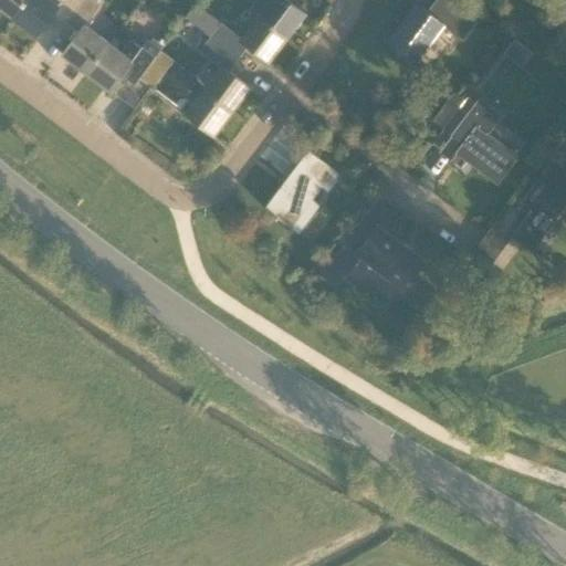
[(0,0),(0,8),(11,17),(23,0),(0,0)]
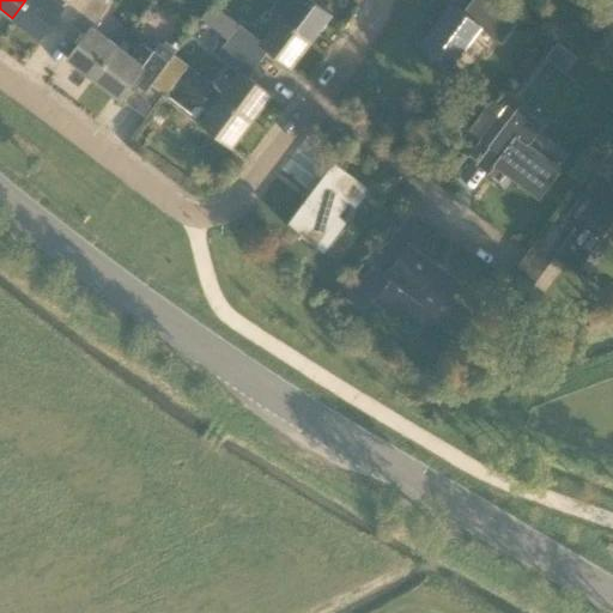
[(25,0),(12,18),(38,38),(58,14),(71,24),(89,0),(25,0)]
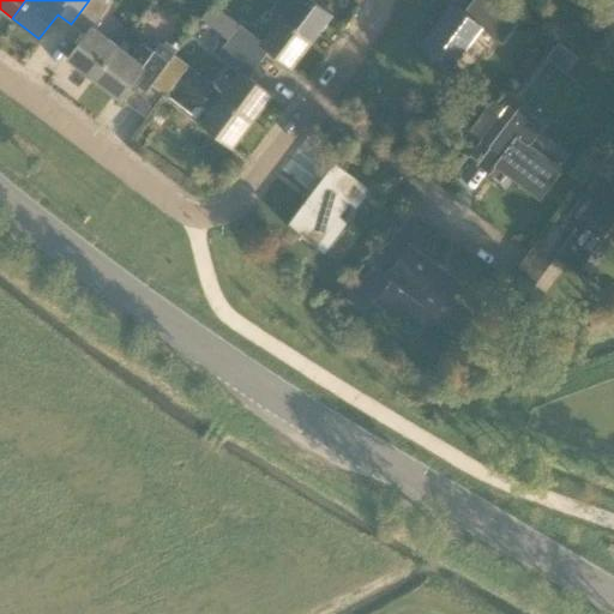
[(89,0),(71,24),(85,35),(67,59),(92,78),(116,46),(92,28),(112,0),(89,0)]
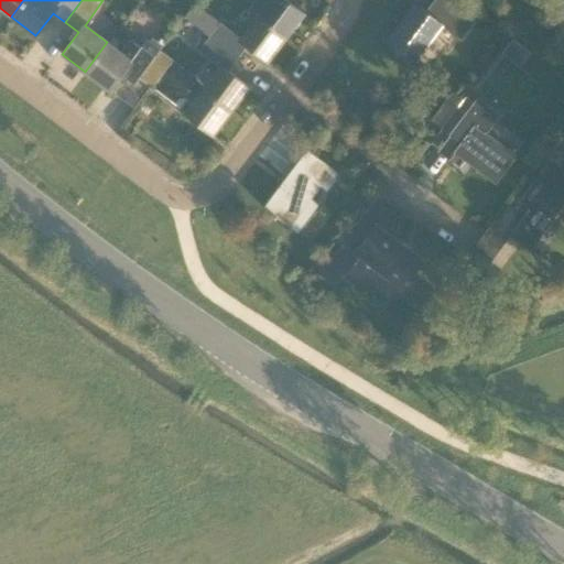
[(257,14),(286,36),(304,12),(288,0),(253,0),(248,8),(257,14)]
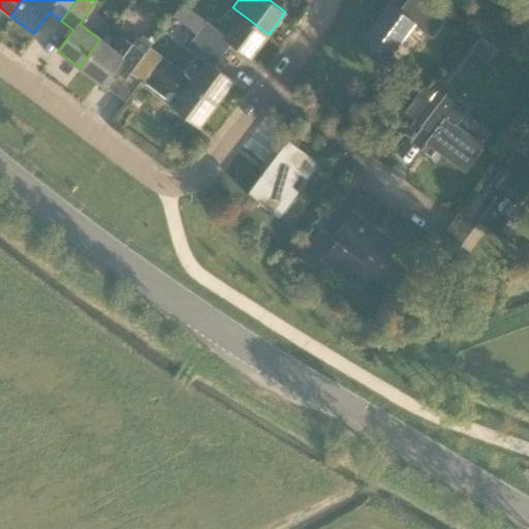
[(442,21),(414,0),(406,0),(399,10),(390,2),(361,41),(386,61),(413,24),(430,36),(442,21)]
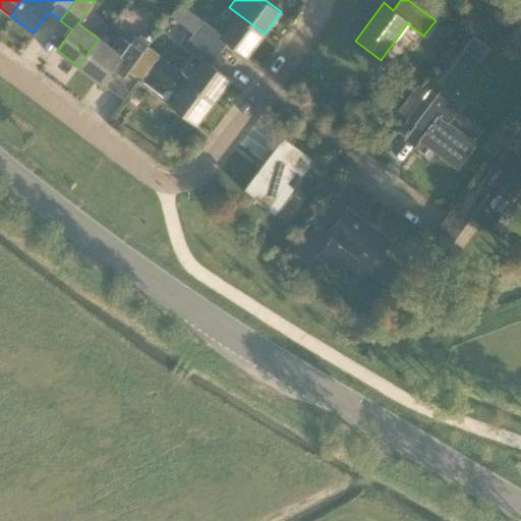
[(201,20),(192,33),(219,52),(228,40),(248,55),(265,34),(237,13),(221,35),(201,20)]
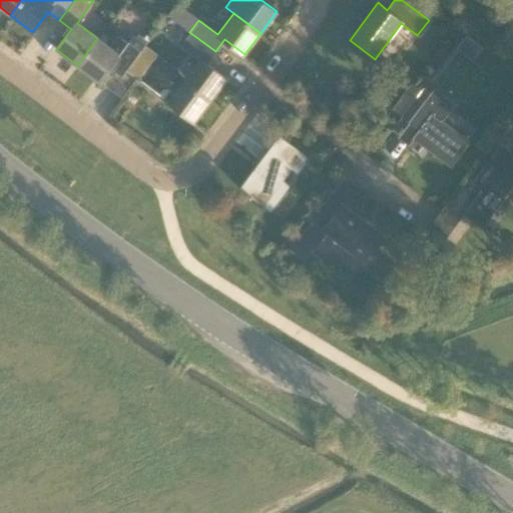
[(215,51),(189,32),(181,44),(199,58),(183,79),(211,100),(226,78),(206,63),(215,51)]
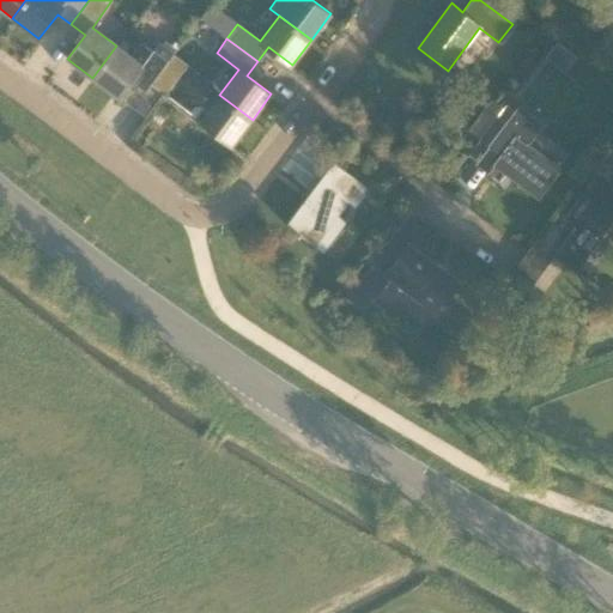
[(141,96),(151,84),(173,55),(159,44),(153,52),(140,42),(131,56),(116,46),(92,78),(119,98),(128,86),(141,96)]
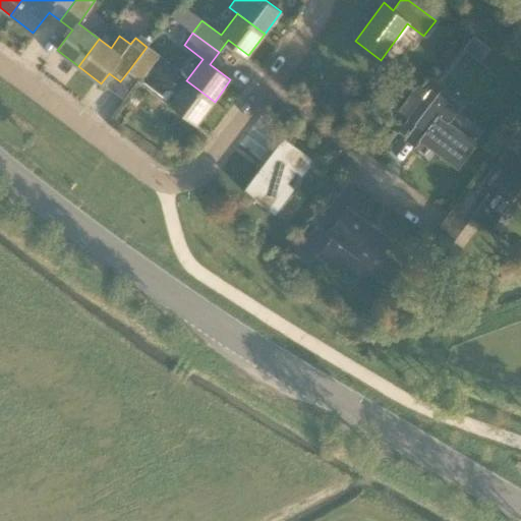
[(147,47),(128,71),(140,80),(159,56),(147,47)]
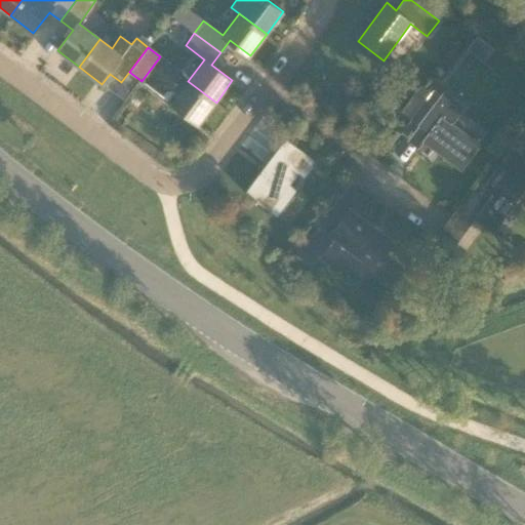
[(216,103),(188,81),(178,95),(173,91),(168,99),(172,103),(171,104),(199,125),(216,103)]
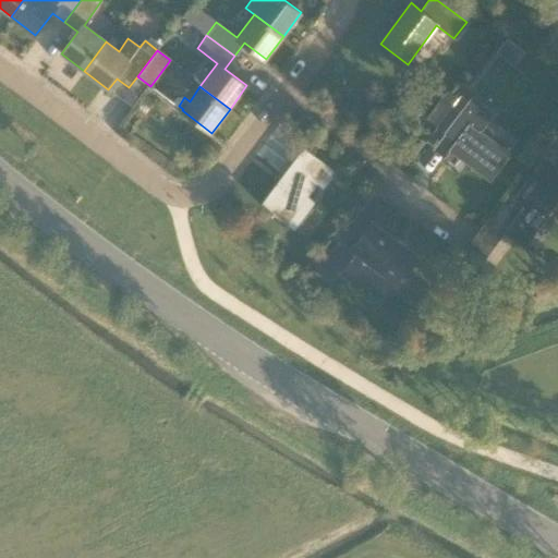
[(458,99),(447,92),(426,119),(437,126),(458,99)]
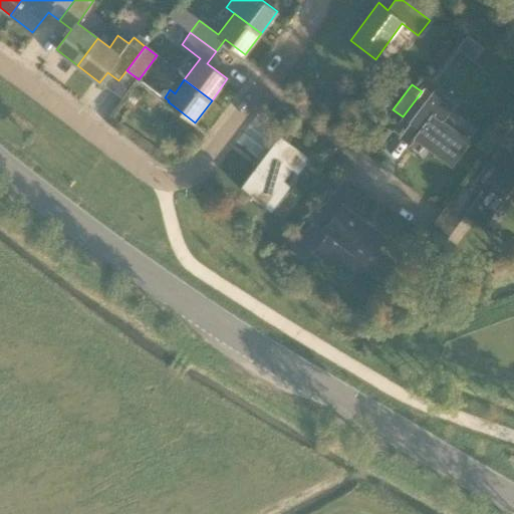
[(453,104),(435,90),(411,122),(410,122),(399,138),(410,145),(413,140),(423,147),(424,145),(451,165),(457,157),(459,158),(463,152),(462,151),(468,143),(440,121),(453,104)]
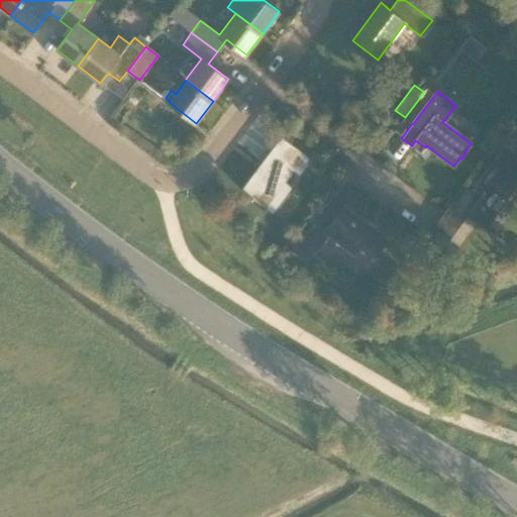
[(264,164),(242,192),(267,209),(273,214),(293,187),(287,182),(295,171),(301,175),(311,160),(281,137),(262,163),(264,164)]
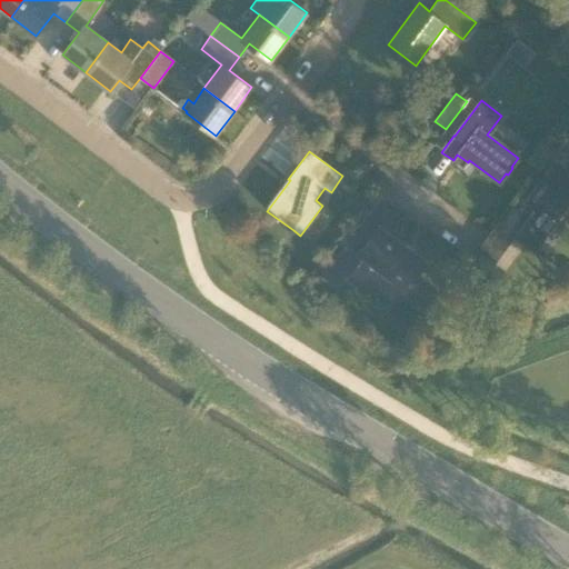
[(568,205),(568,178),(551,166),(523,203),(533,211),(513,237),(533,252),(568,205)]
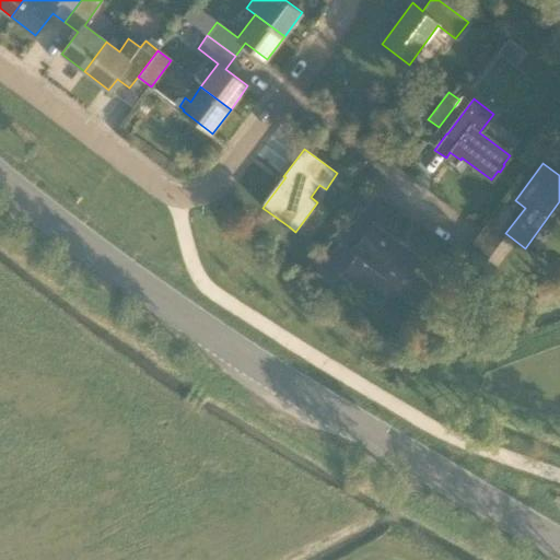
[(371,222),(354,210),(334,236),(339,241),(326,259),(342,272),(356,255),(399,287),(420,259),(371,222)]
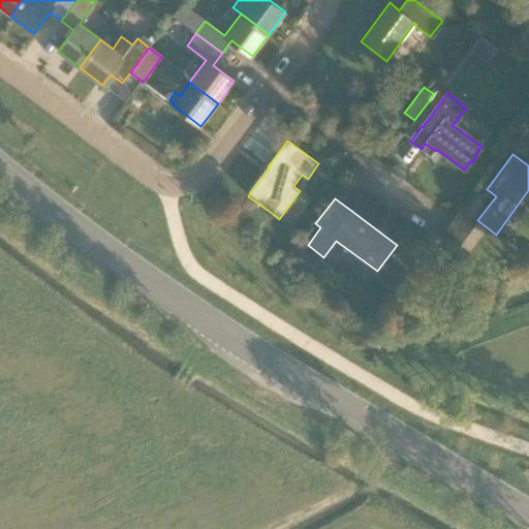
[(474,224),(460,213),(438,244),(453,254),(474,224)]
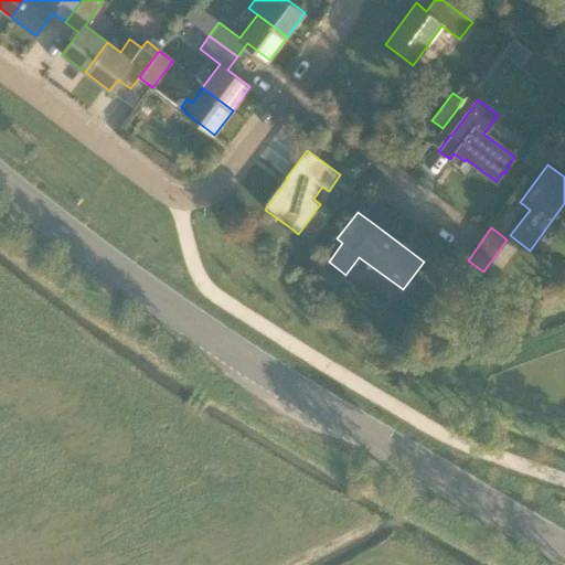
[(337,294),(349,280),(330,264),(318,278),(337,294)]
